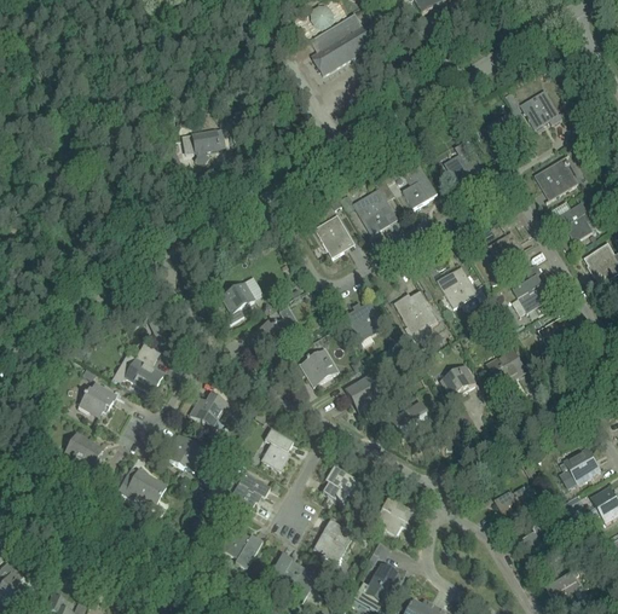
[(414,0),(422,15),(445,0),(414,0)]
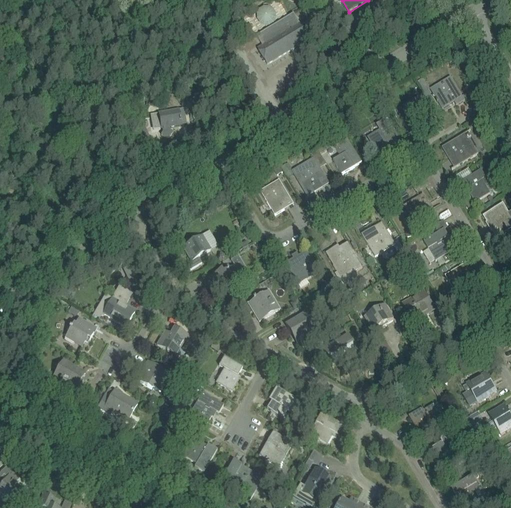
[(273,12),(270,5),(258,10),(261,17),(267,15),(273,12)]
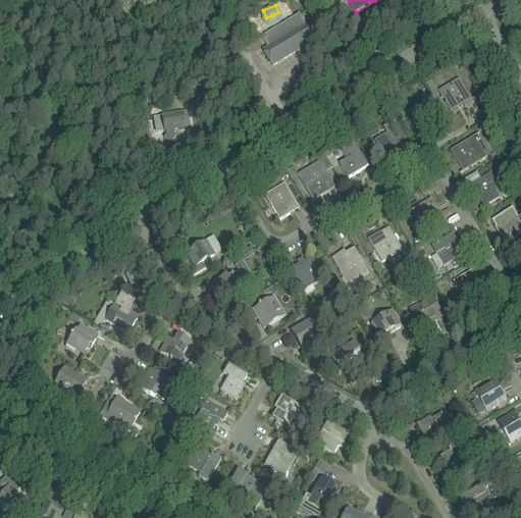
[(262,47),(271,62),(315,37),(313,35),(320,31),(313,18),(306,22),(304,17),(299,10),(261,33),(267,44),(262,47)]
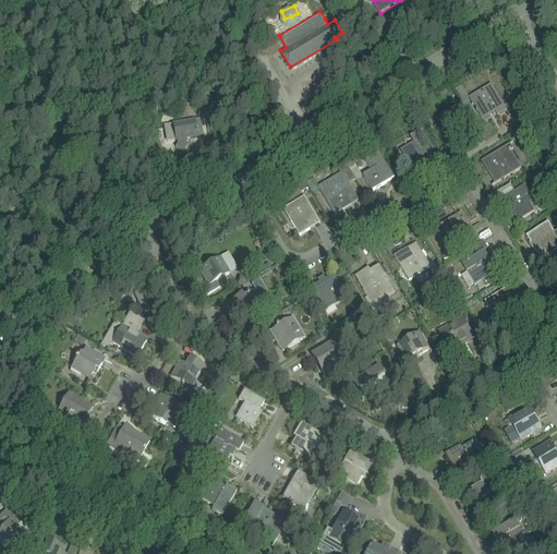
[(491,81),(469,94),(475,106),(474,106),(476,108),(482,116),(495,108),(497,112),(506,107),(491,81)]
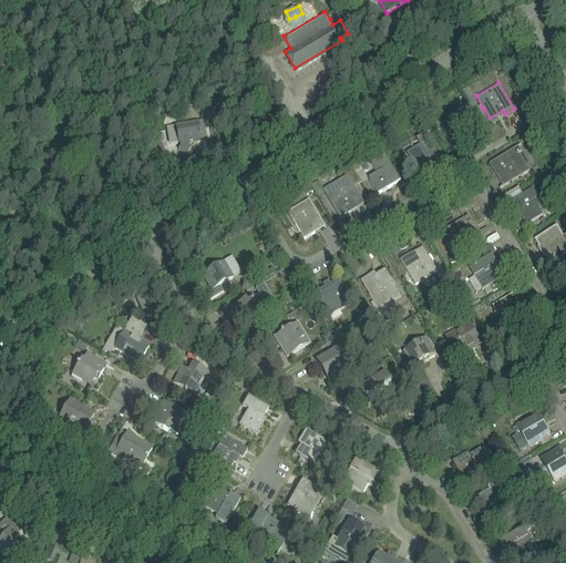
[(476,95),(469,83),(462,86),(470,100),(474,96),(476,95)]
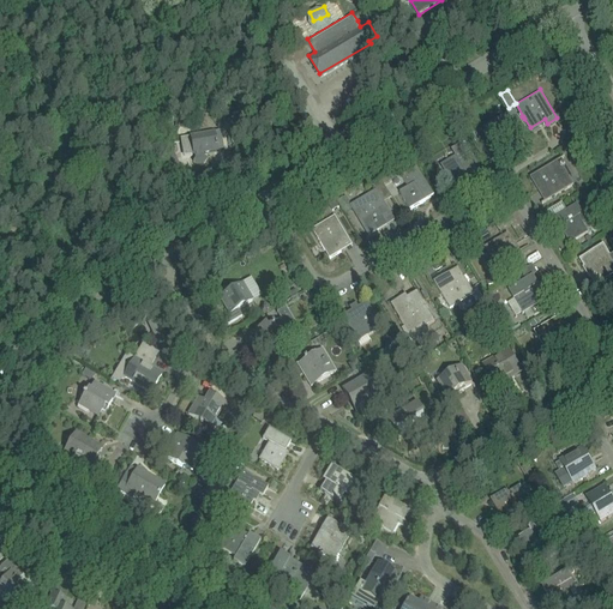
[(578,100),(582,104),(589,101),(587,95),(578,100)]
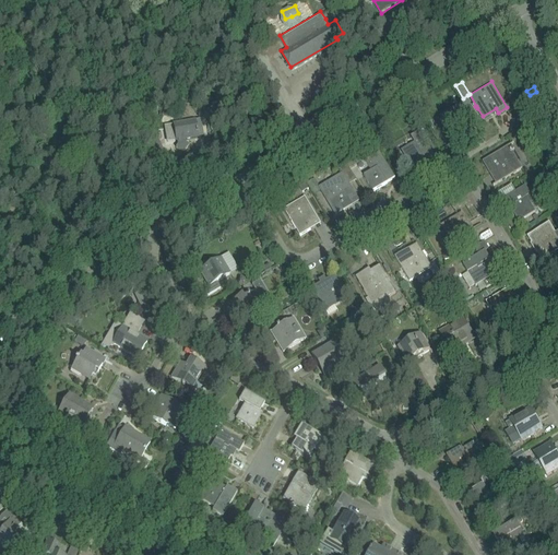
[(200,116),(194,116),(173,120),(176,138),(178,137),(178,139),(177,139),(177,141),(175,143),(182,149),(188,141),(185,139),(185,138),(185,136),(197,133),(203,132),(200,116)]
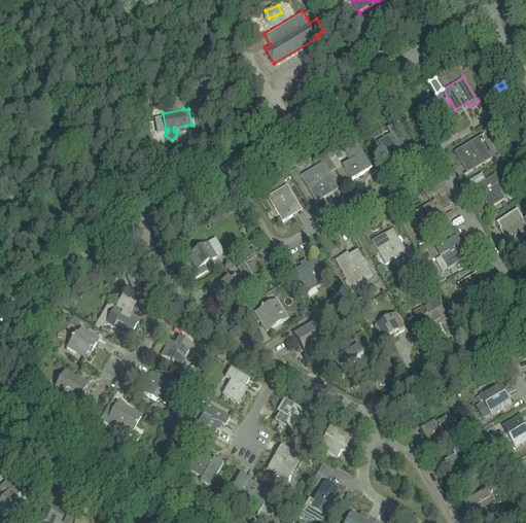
[(493,126),(498,123),(495,116),(489,120),(493,126)]
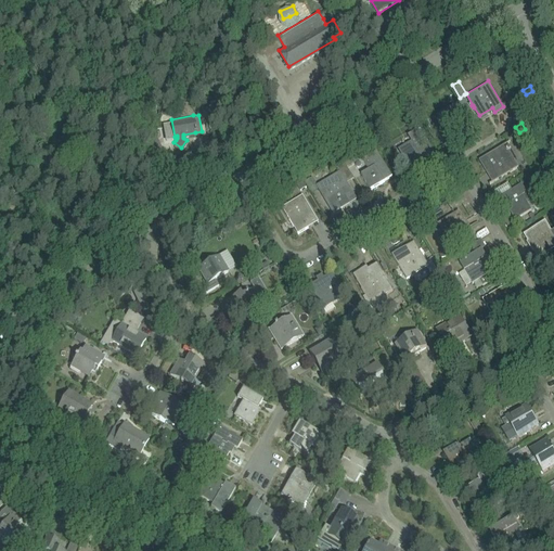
[(430,151),(416,127),(408,132),(411,139),(398,146),(402,154),(401,155),(407,164),(430,151)]
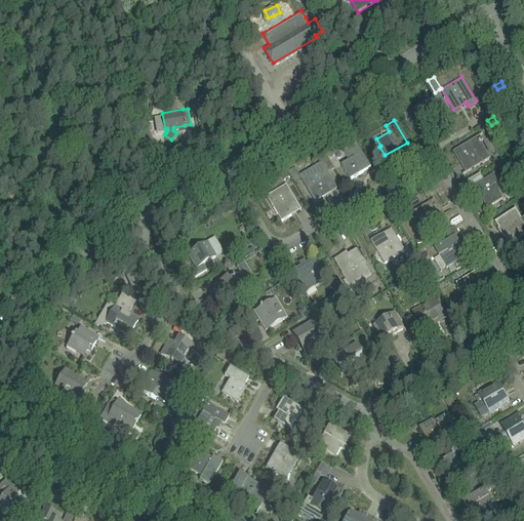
[(148,127),(139,131),(147,146),(154,143),(148,127)]
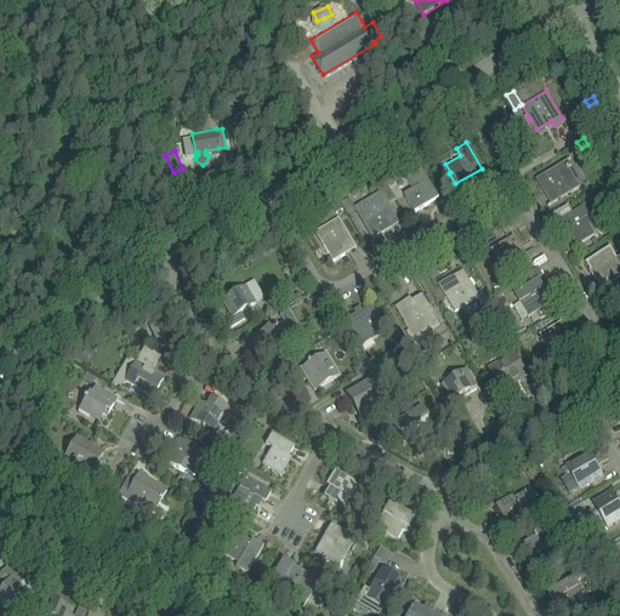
[(569,165),(572,163),(569,160),(567,161),(564,159),(570,155),(570,154),(535,175),(550,200),(547,201),(547,203),(580,182),(569,165)]
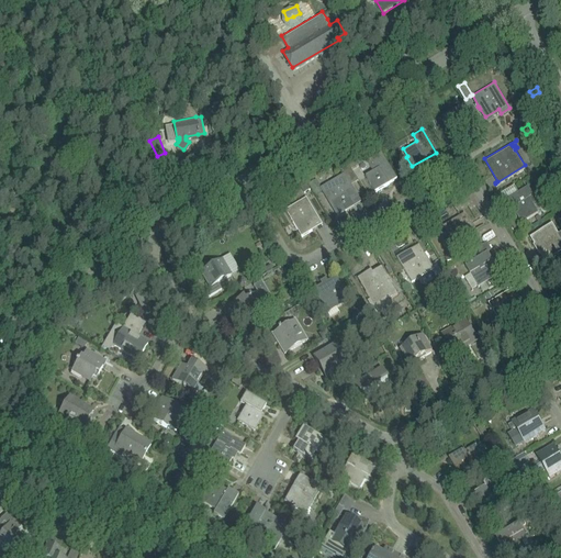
[(396,175),(391,165),(381,148),(366,157),(372,167),(365,171),(369,179),(374,189),(389,180),(389,179),(396,175)]
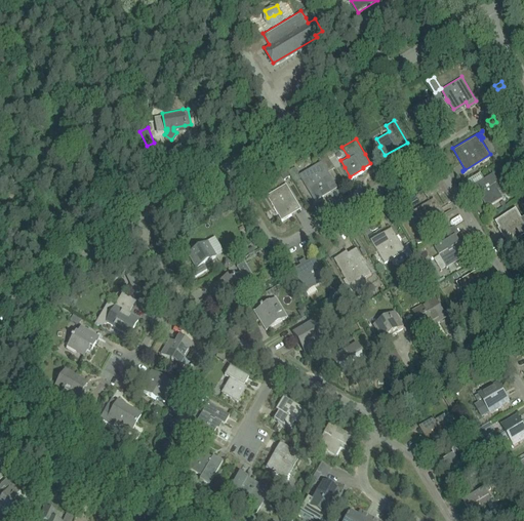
[(299,172),(300,174),(310,189),(315,197),(330,188),(328,185),(334,182),(329,172),(327,170),(322,162),(329,158),(328,157),(321,146),(315,150),(321,160),(299,172)]
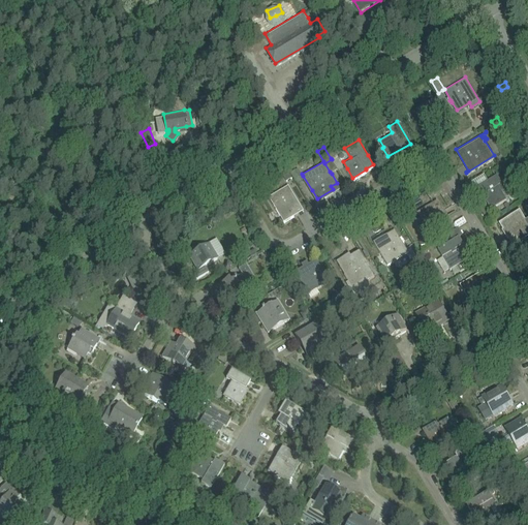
[(302,174),(297,165),(290,170),(297,180),(302,177),(303,176),(302,174)]
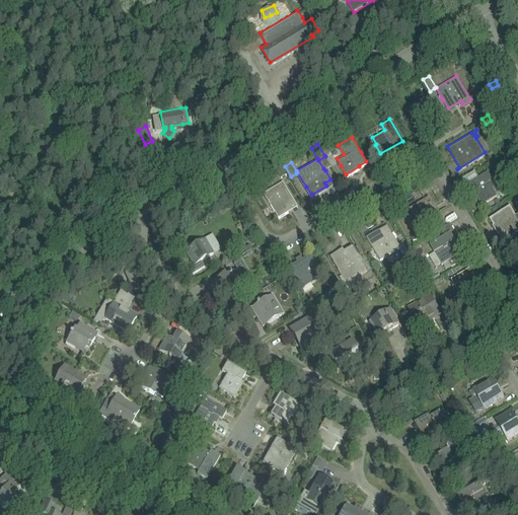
[(283,166),(278,169),(277,169),(280,175),(286,171),(285,169),(283,166)]
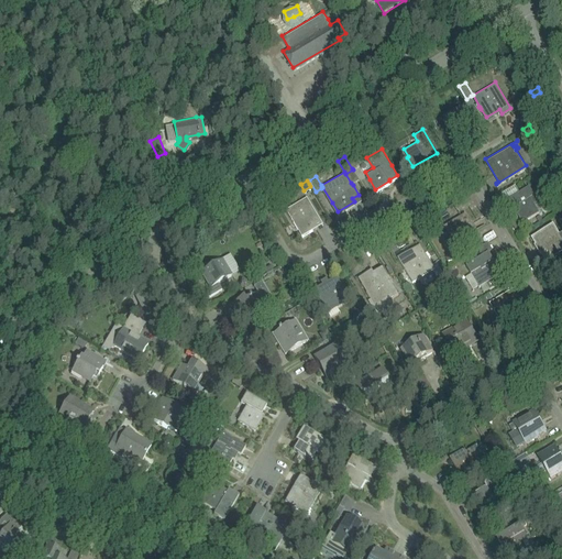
[(521,219),(531,214),(539,209),(530,195),(533,193),(528,184),(517,190),(508,197),(521,219)]
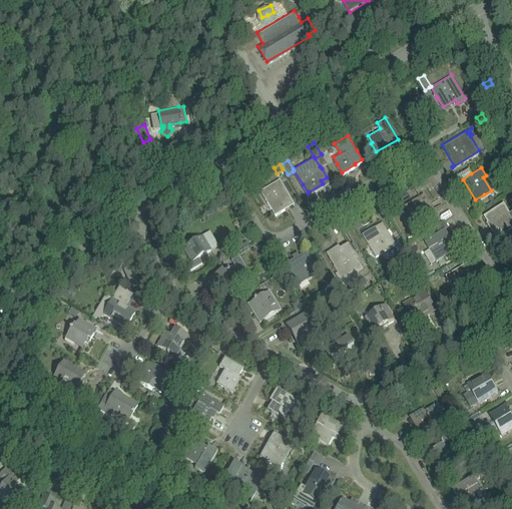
[(261,188),(272,207),(275,212),(285,206),(284,205),(287,203),(285,200),(291,196),(280,177),(261,188)]
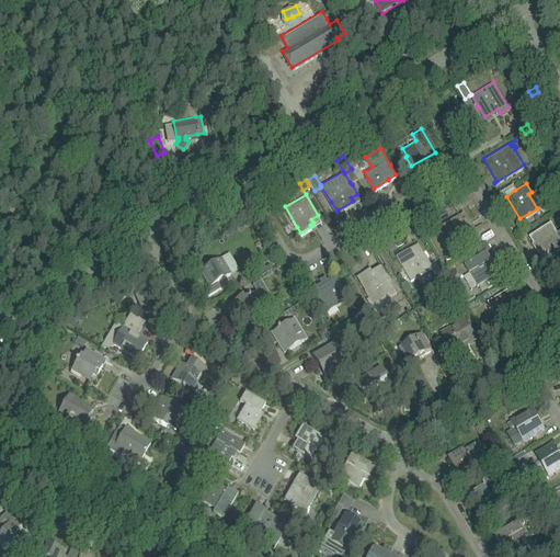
[(455,246),(475,235),(478,234),(464,209),(441,223),(447,232),(455,246)]
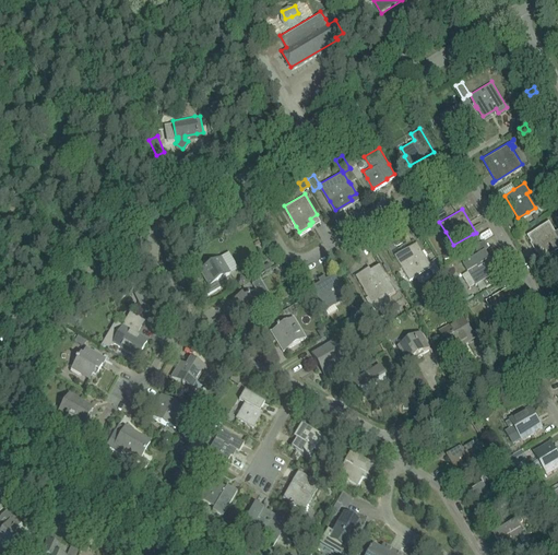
[(423,216),(427,223),(435,219),(430,211),(423,216)]
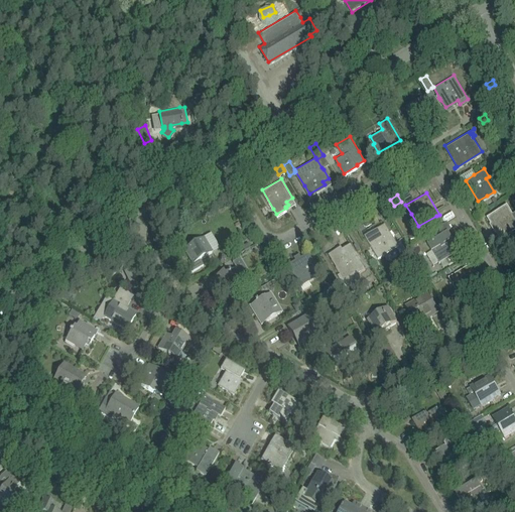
[(506,203),(495,210),(486,215),(491,222),(492,221),(497,229),(495,230),(500,236),(508,231),(514,226),(514,210),(512,212),(506,203)]
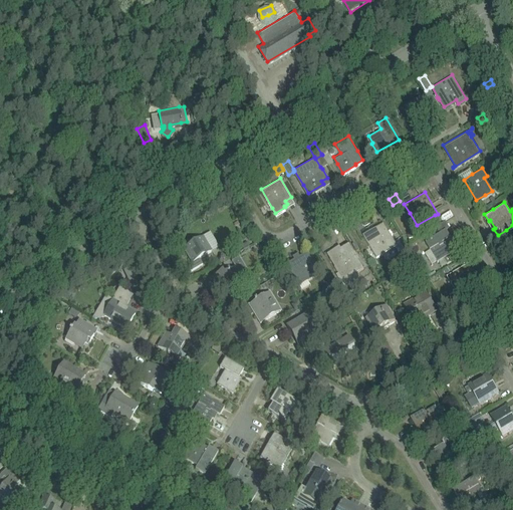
[(375,255),(394,244),(398,250),(404,246),(399,236),(394,239),(389,229),(382,220),(362,233),(367,241),(375,255)]
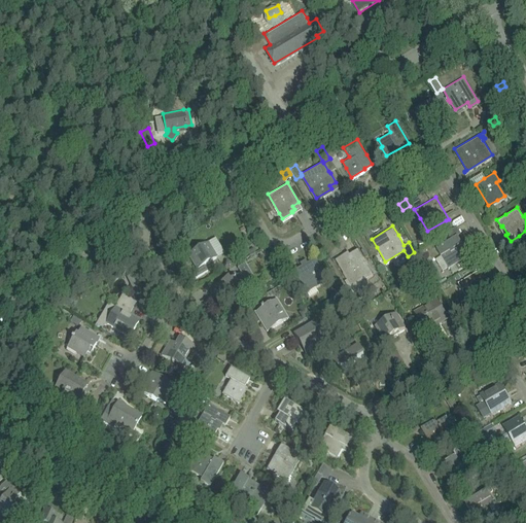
[(457,233),(448,238),(435,246),(441,254),(445,251),(453,263),(454,262),(458,268),(464,264),(460,258),(469,253),(468,252),(466,253),(459,242),(461,241),(457,233)]
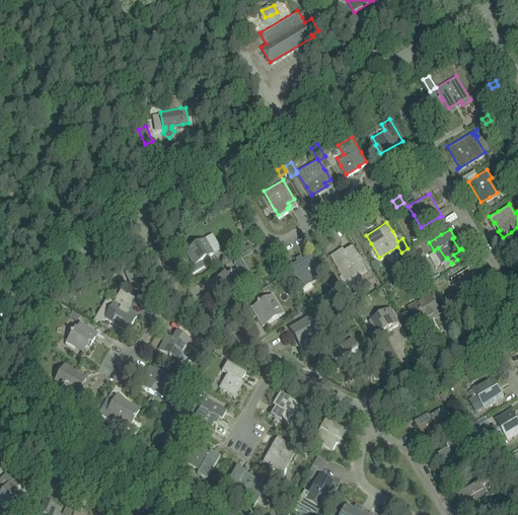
[(192,272),(201,267),(204,265),(200,258),(212,251),(209,244),(204,236),(185,247),(194,262),(188,265),(192,272)]
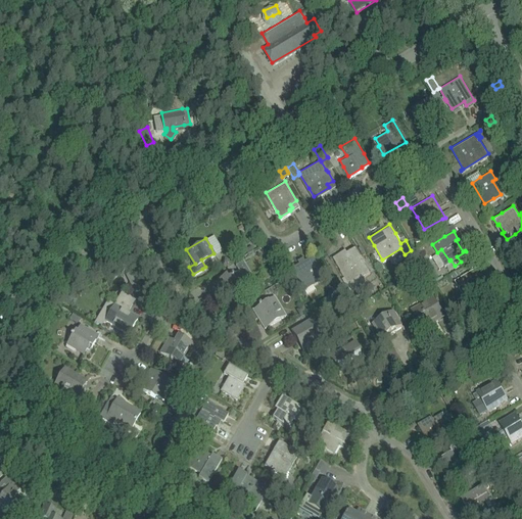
[(369,270),(360,254),(354,245),(335,257),(333,254),(332,255),(337,265),(344,276),(348,273),(351,279),(369,270)]
